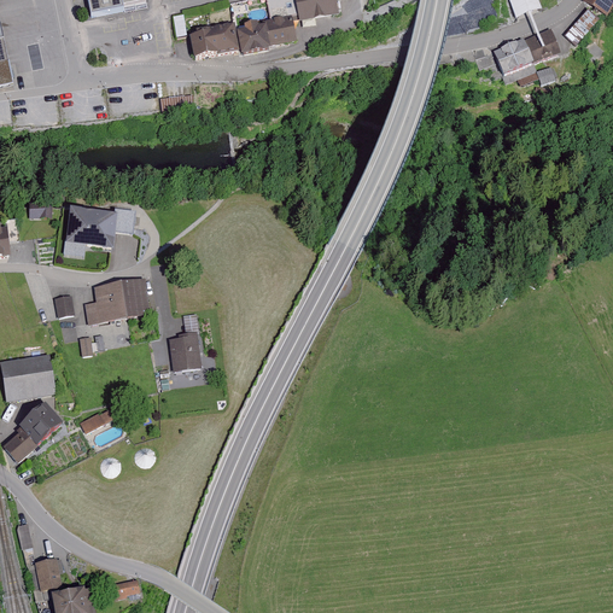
[(86,0),(91,21),(141,11),(139,0),(86,0)]
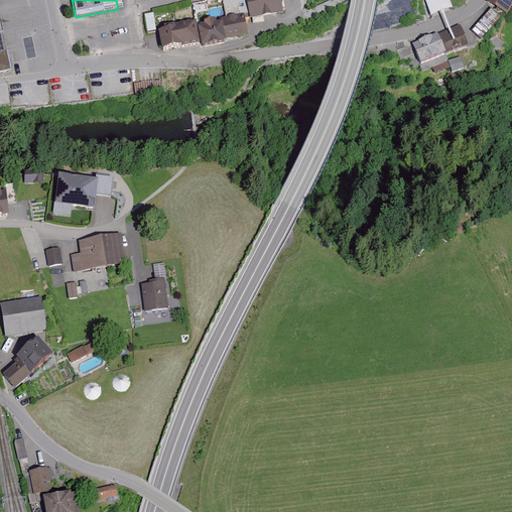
[(244,0),(247,16),(281,9),(279,0),(244,0)]
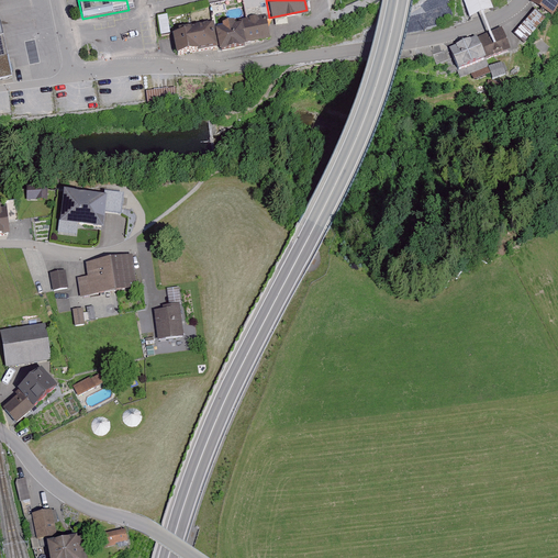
[(465,0),(468,9),(490,0),(465,0)]
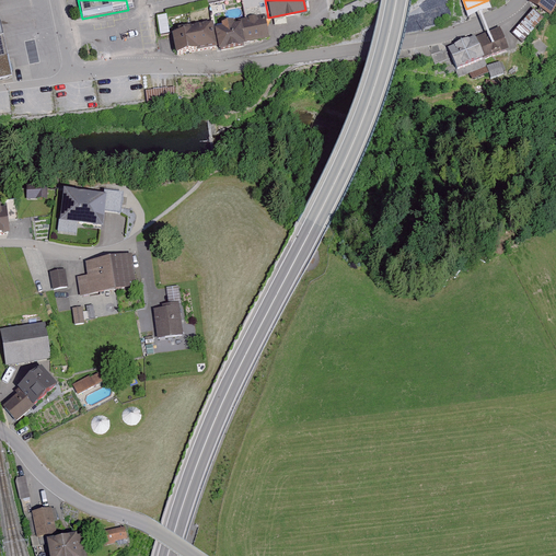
[(521,31),(541,8),(532,0),(513,23),(521,31)]
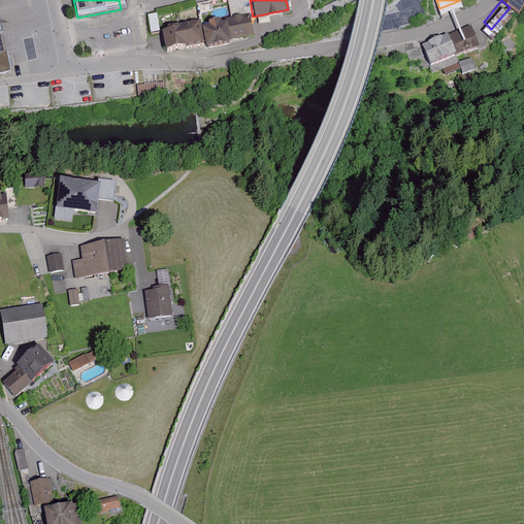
[(523,11),(523,0),(506,0),(523,12),(523,11)]
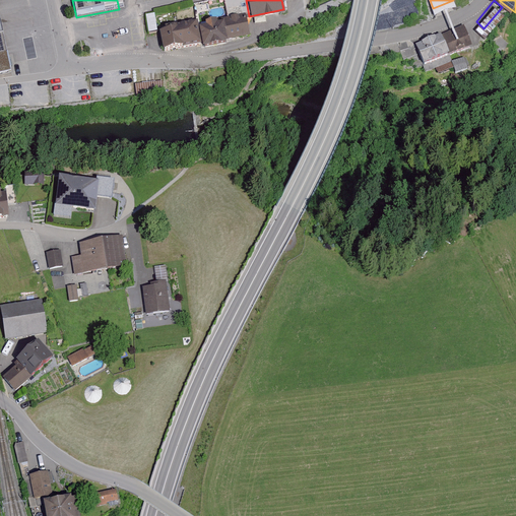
[(146,22),(154,21),(153,5),(145,5),(146,22)]
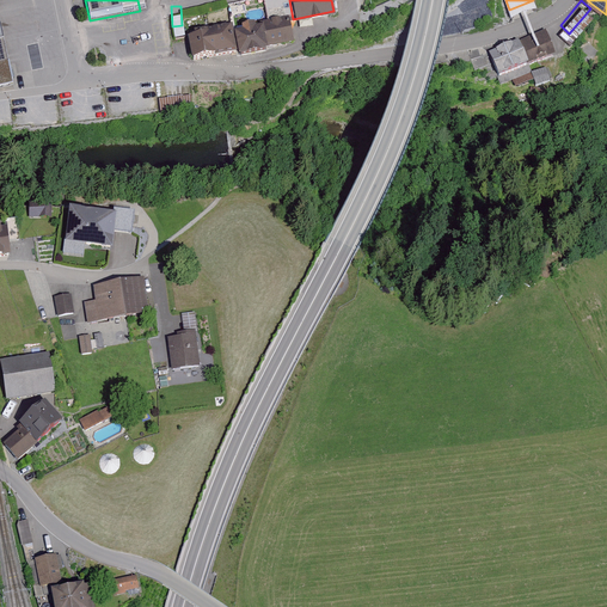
[(284,17),(183,34),(188,60),(232,53),(235,56),(263,50),(263,47),(290,42),(284,17)]
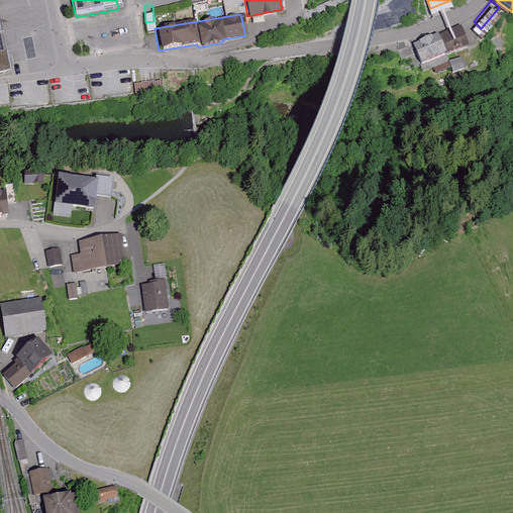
[(473,46),(464,24),(415,42),(422,66),(473,46)]
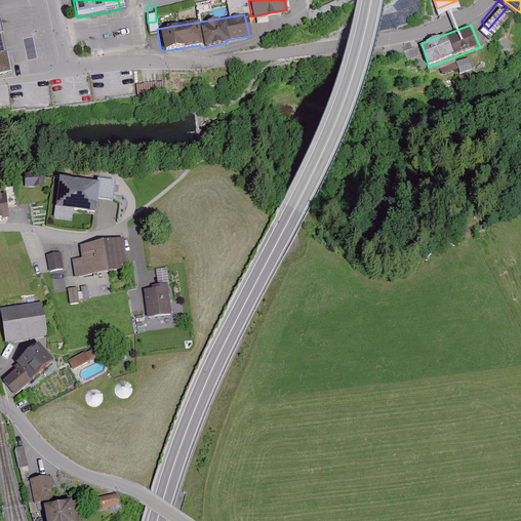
[(0,72),(8,71),(0,36),(0,72)]
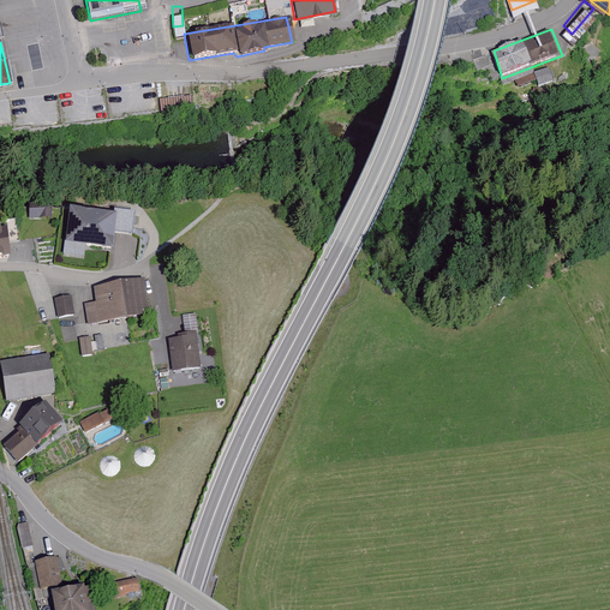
[(189,106),(189,91),(157,93),(159,108),(189,106)]
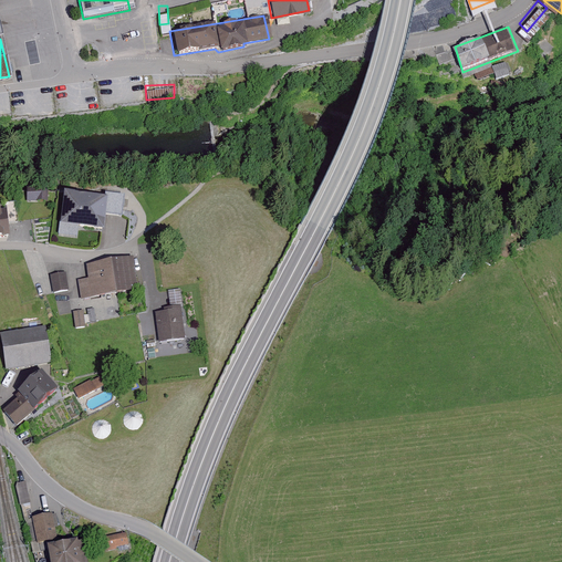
[(44,199),(44,188),(21,189),(21,200),(44,199)]
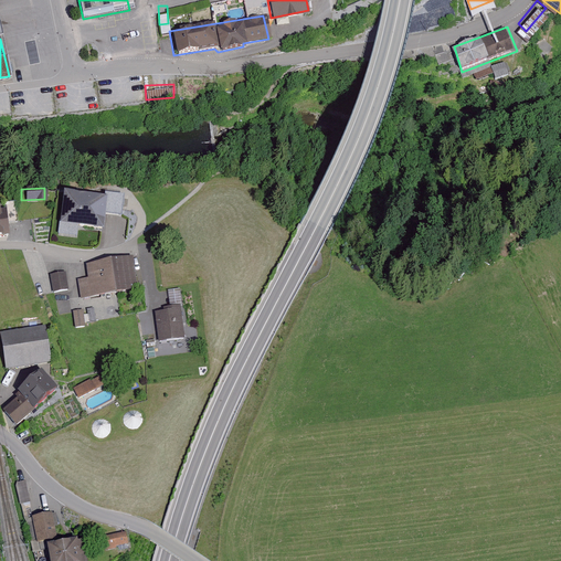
[(105,198),(63,190),(56,232),(75,235),(76,223),(104,228),(106,211),(120,213),(124,196),(108,192),(105,198)]
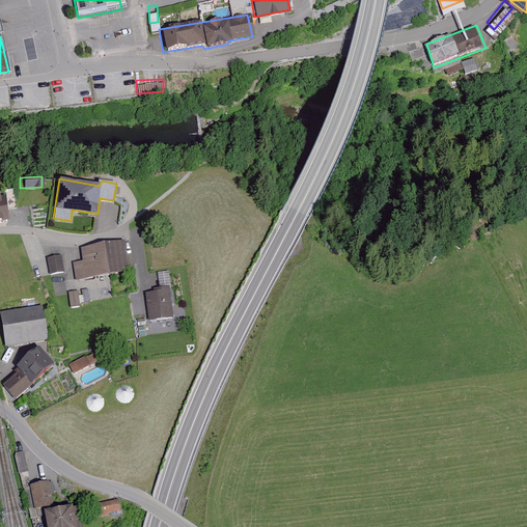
[(127,269),(121,238),(100,242),(105,272),(127,269)]
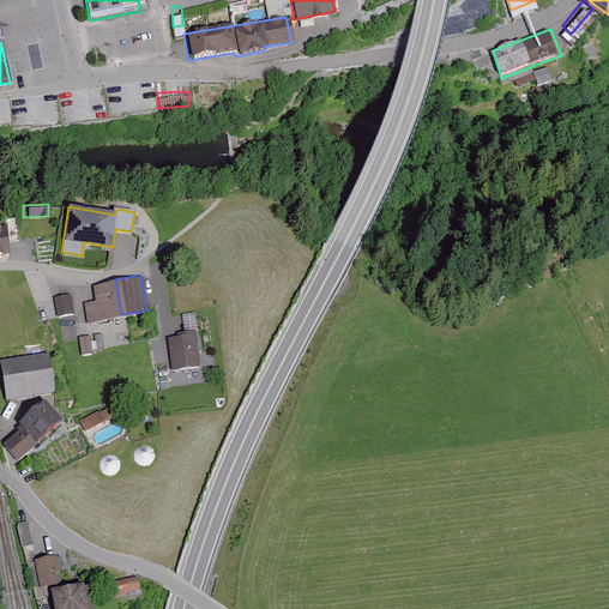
[(90,283),(92,297),(80,300),(84,320),(121,314),(115,279),(90,283)]
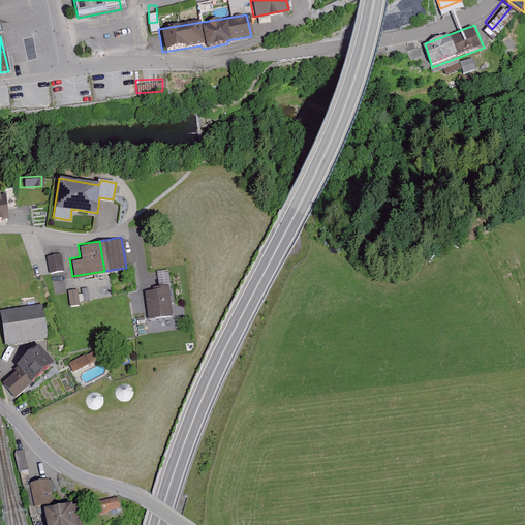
[(59,250),(44,253),(48,274),(62,271),(59,250)]
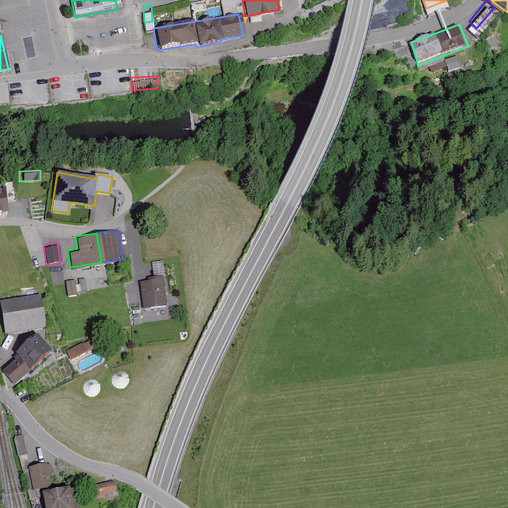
[(160,274),(137,277),(141,307),(164,304),(160,274)]
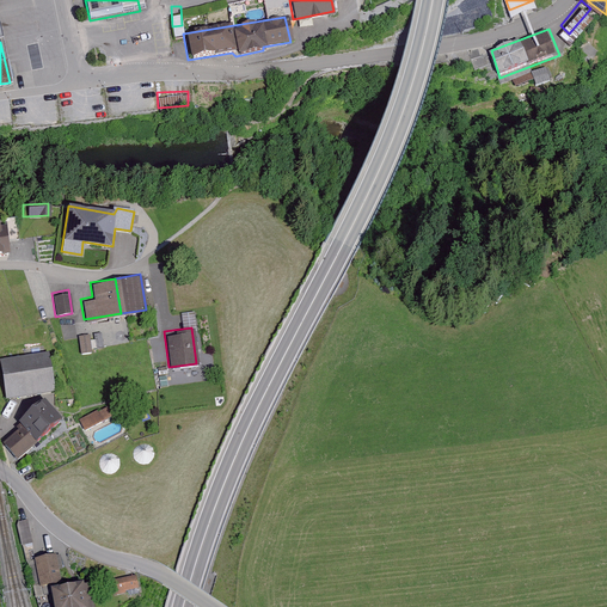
[(77,349),(87,348),(86,331),(75,331),(77,349)]
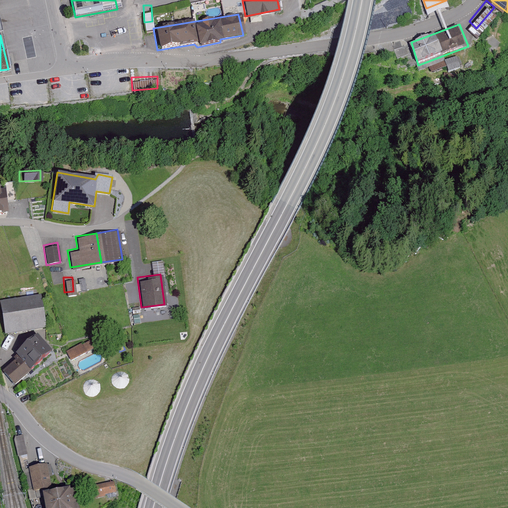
[(38,292),(0,297),(0,335),(43,329),(38,292)]
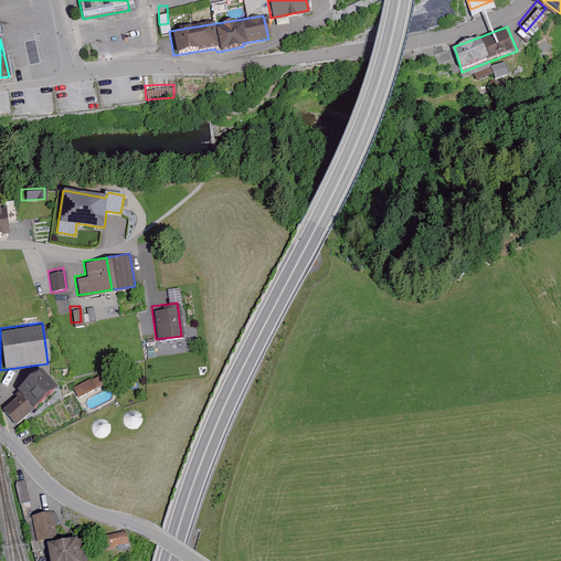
[(54,389),(35,369),(12,390),(16,394),(0,409),(0,411),(12,426),(54,389)]
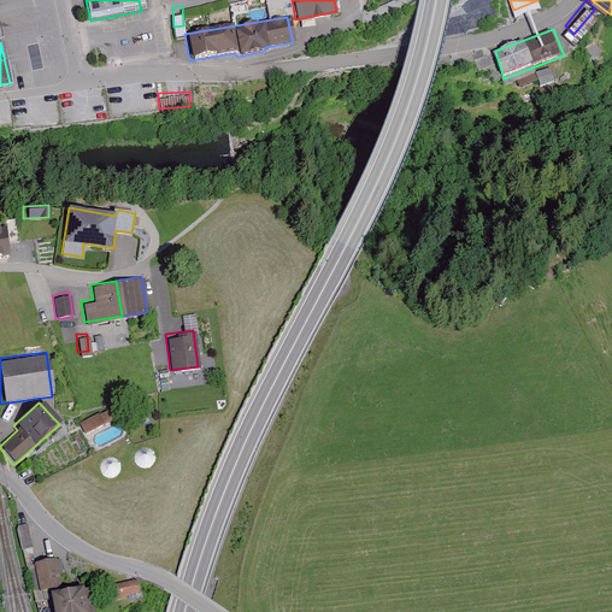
[(105,406),(76,421),(83,434),(112,419),(105,406)]
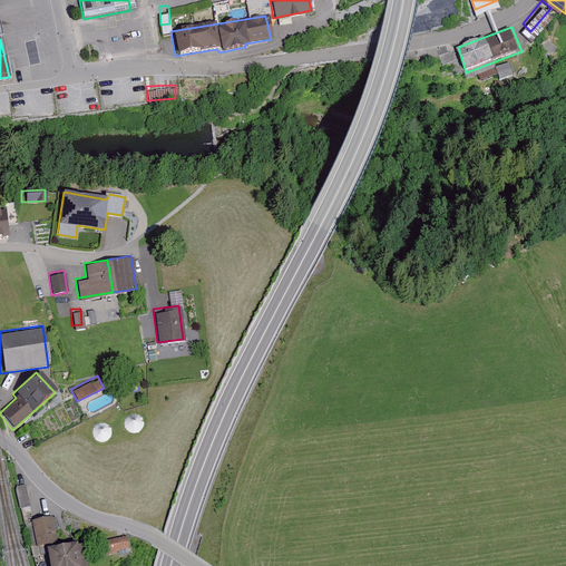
[(16,504),(27,500),(22,480),(11,484),(16,504)]
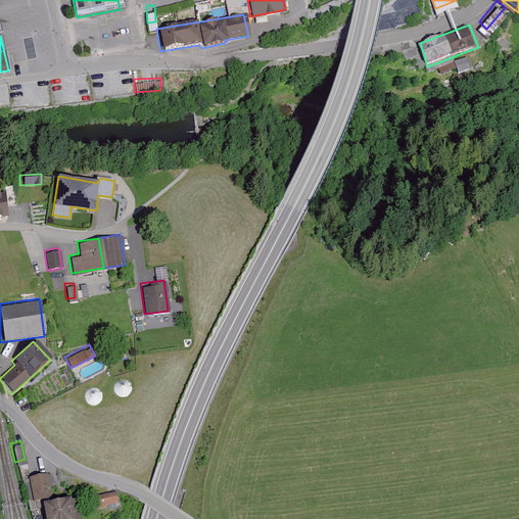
[(45,471),(25,474),(29,501),(41,499),(43,518),(75,518),(72,496),(50,500),(45,471)]
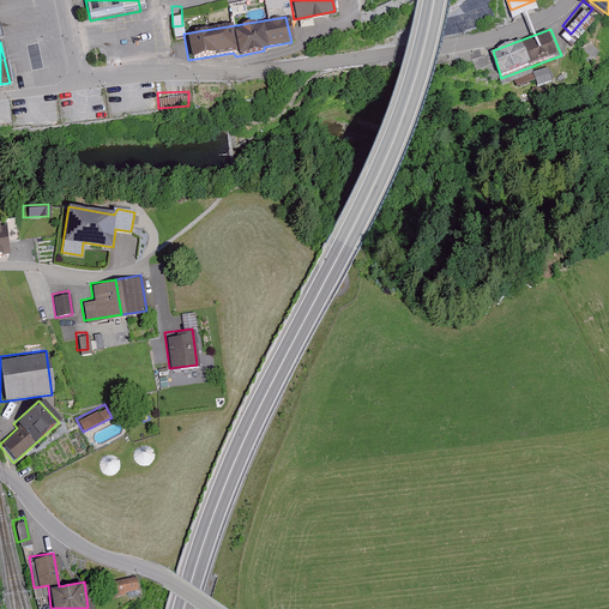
[(133,574),(108,579),(110,591),(136,585),(133,574)]
